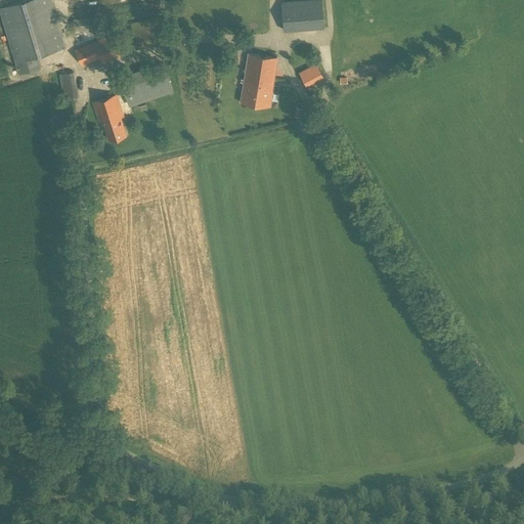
[(37,54),(66,48),(50,0),(24,0),(0,7),(0,13),(14,60),(19,74),(41,68),(37,54)]
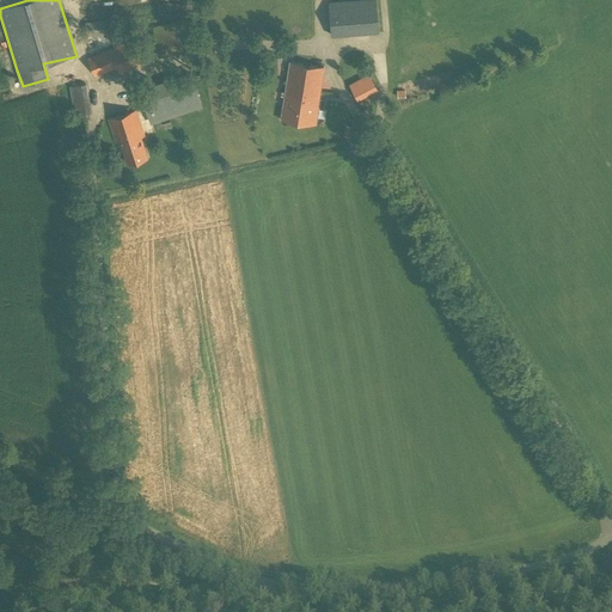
[(375,0),(355,0),(329,2),(332,36),(379,31),(375,0)]
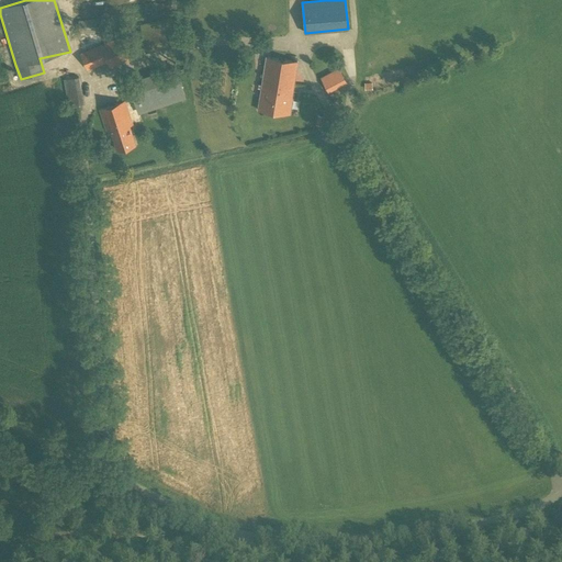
[(102,31),(101,19),(78,21),(79,33),(102,31)]
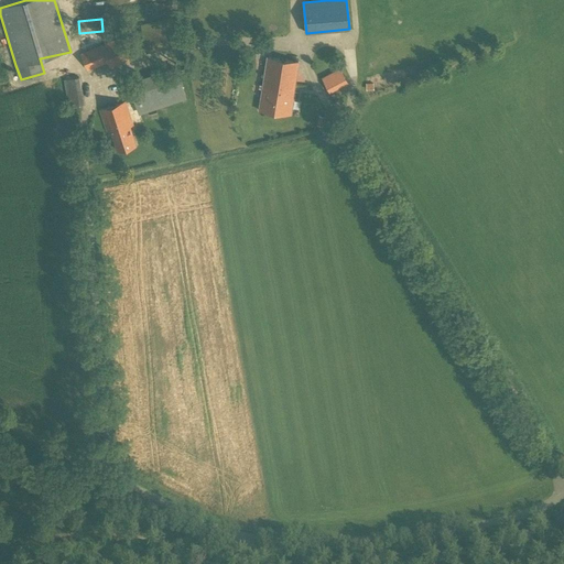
[(133,60),(126,38),(98,47),(98,46),(80,53),(88,71),(108,63),(110,68),(133,60)]
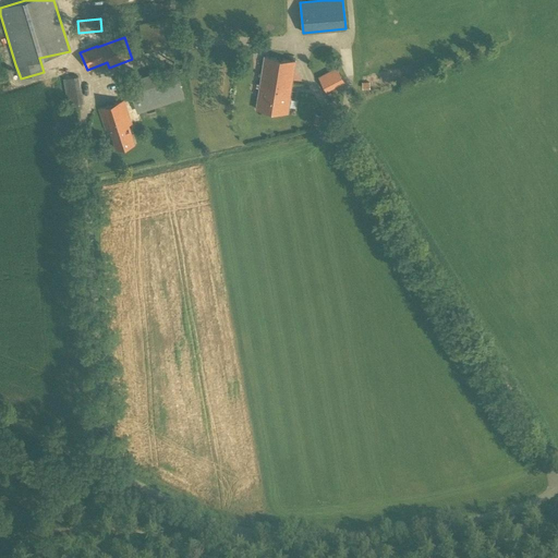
[(265,57),(256,108),(288,113),(289,109),(293,109),(295,97),(290,97),(295,61),(265,57)]
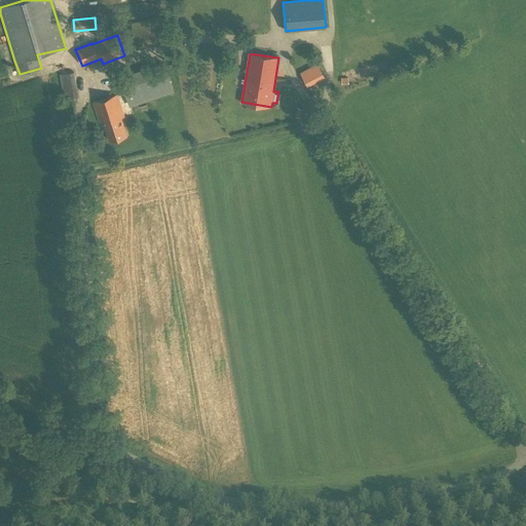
[(308,83),(327,75),(320,61),(302,70),(308,83)]
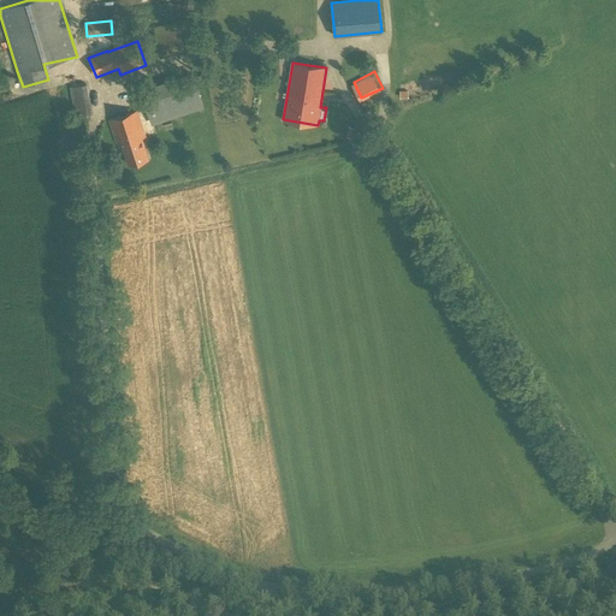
[(92,113),(87,84),(70,87),(75,116),(92,113)]
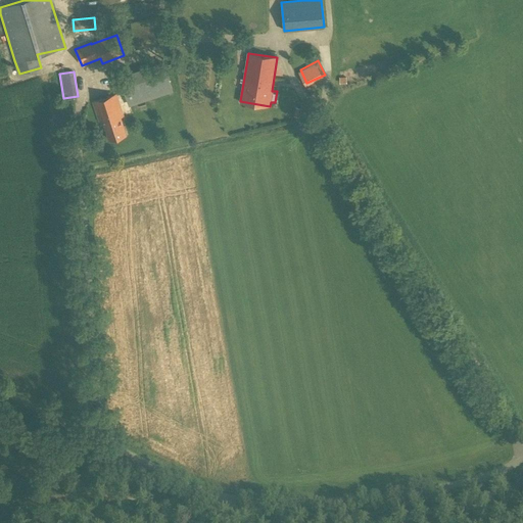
[(116,94),(93,102),(100,123),(103,122),(109,140),(126,134),(121,117),(124,116),(121,108),(116,94)]
